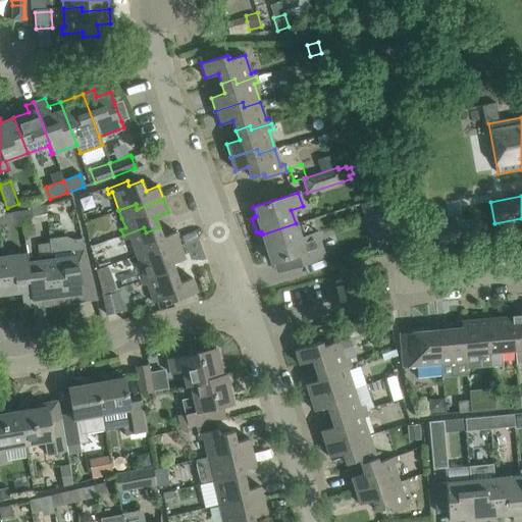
[(22,224),(21,225),(23,238),(24,238),(33,237),(31,219),(31,218),(45,214),(47,214),(45,205),(44,206),(29,209),(29,210),(20,211),(22,224)]
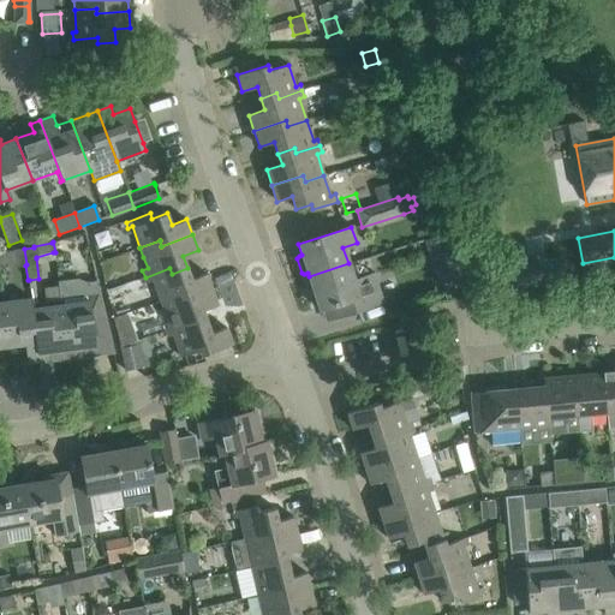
[(12,251),(0,251),(0,266),(15,263),(16,267),(25,266),(27,264),(24,249),(12,250),(12,251)]
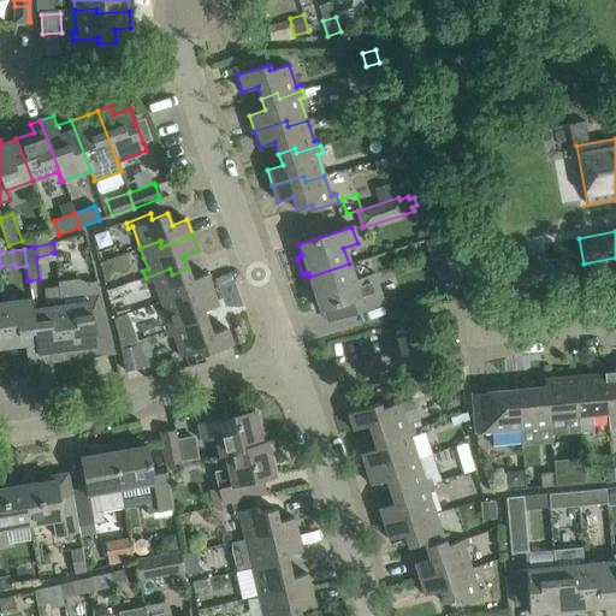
[(349,264),(309,277),(320,311),(323,309),(326,323),(353,314),(365,309),(385,303),(384,303),(375,273),(368,276),(367,271),(361,267),(355,266),(350,267),(349,264)]
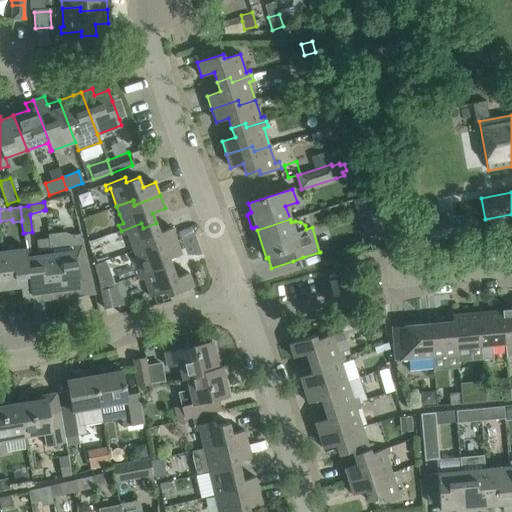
[(159,232),(156,223),(143,228),(141,223),(121,231),(122,235),(126,234),(133,251),(149,245),(151,250),(162,246),(177,240),(172,228),(159,232)]
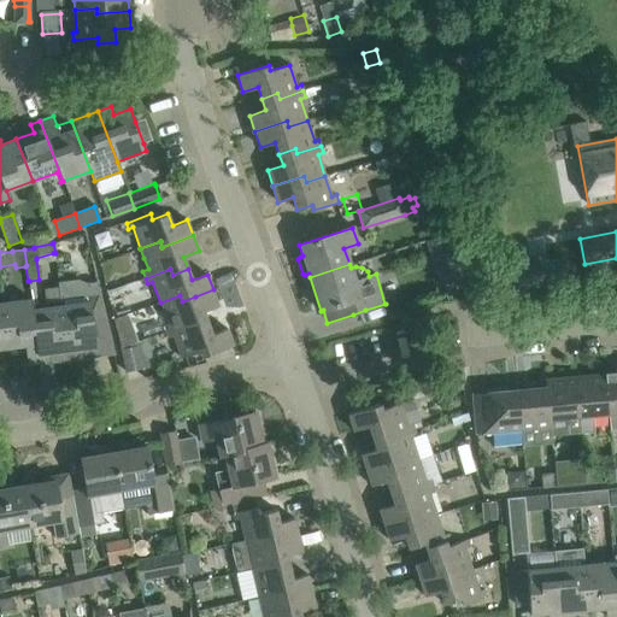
[(76,278),(57,282),(58,286),(60,306),(60,310),(68,360),(98,356),(95,341),(111,340),(97,282),(87,283),(76,278)]
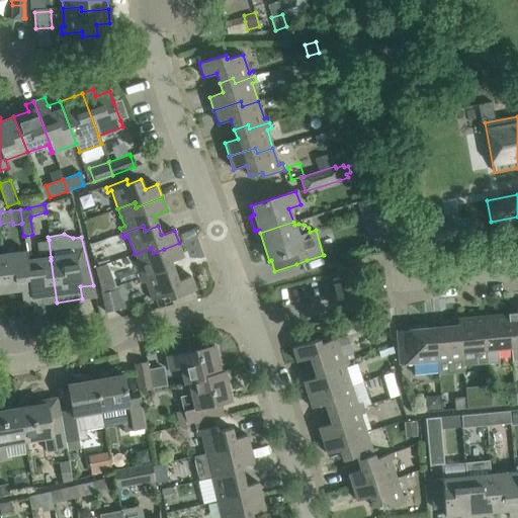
[(183,256),(179,243),(164,249),(153,253),(151,248),(135,254),(139,265),(141,271),(137,273),(140,279),(160,271),(161,276),(174,271),(171,261),(174,260),(183,256)]
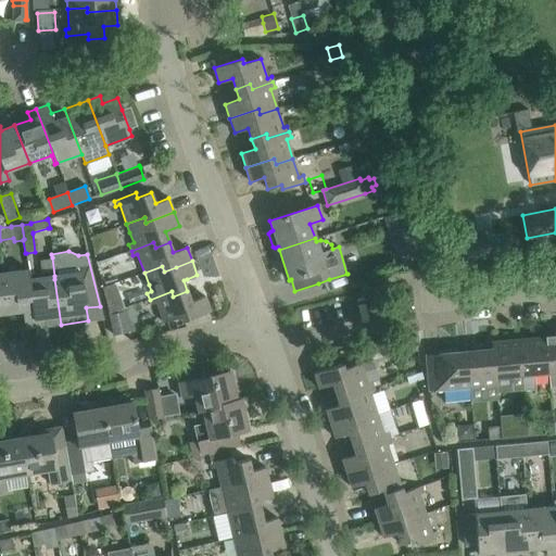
[(35,328),(28,279),(27,279),(26,270),(2,273),(7,313),(23,312),(25,329),(35,328)]
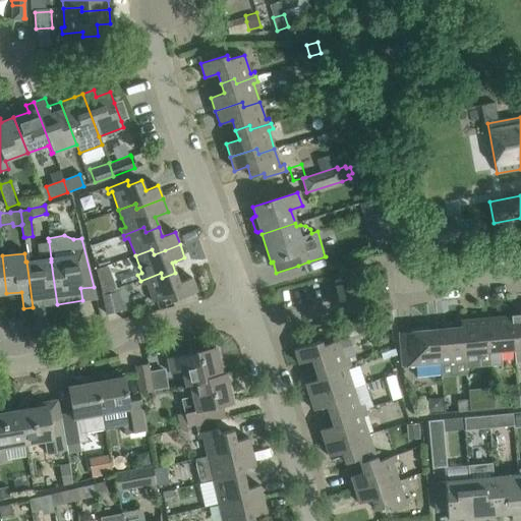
[(33,307),(56,304),(51,258),(26,262),(33,307)]
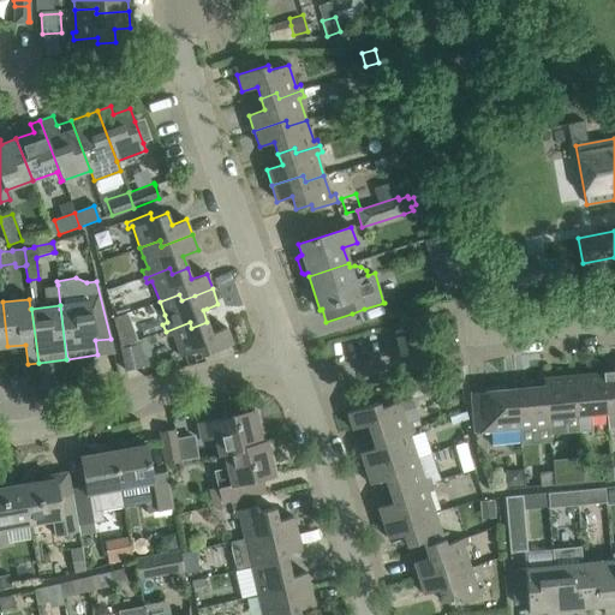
[(212,333),(207,322),(191,328),(190,322),(166,332),(167,335),(167,336),(173,335),(177,346),(180,357),(199,350),(201,356),(232,344),(226,328),(212,333)]
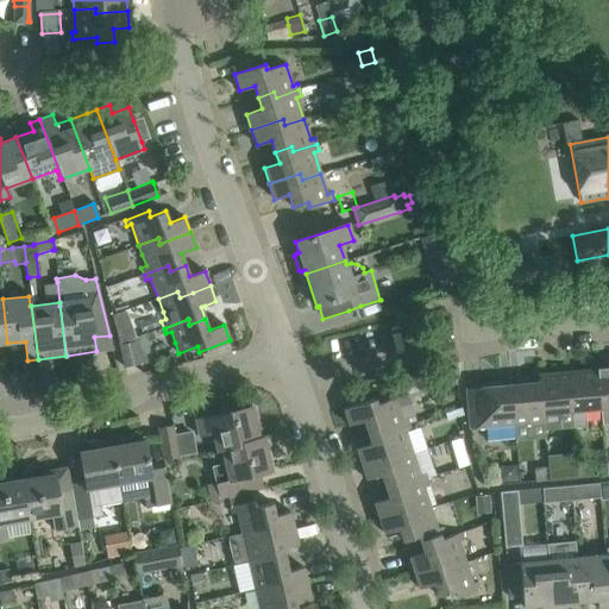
[(119,346),(124,366),(140,363),(136,341),(119,346)]
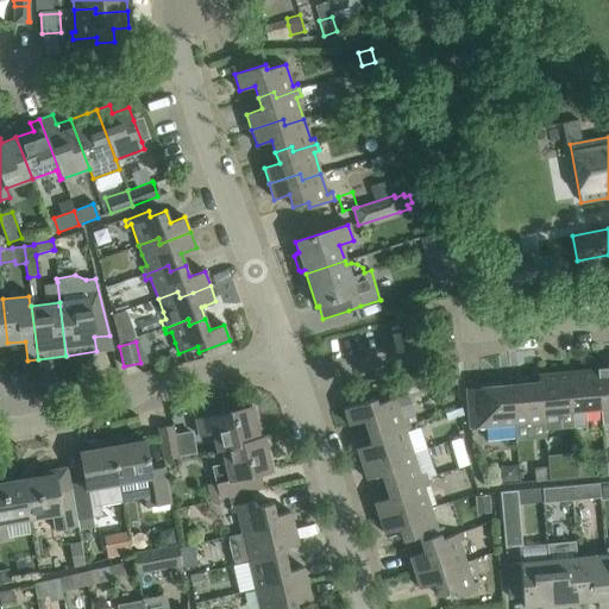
[(608,363),(607,364),(608,369),(596,370),(600,408),(601,426),(608,425),(608,363)]
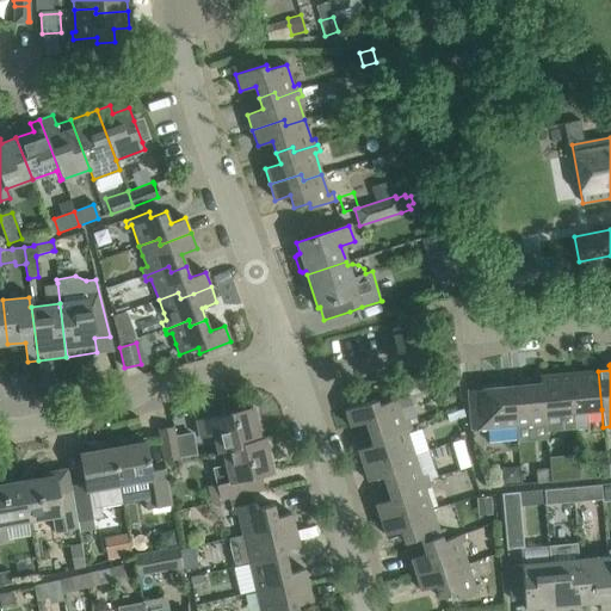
[(586,411),(602,409),(598,371),(568,374),(572,413),(573,430),(588,429),(586,411)]
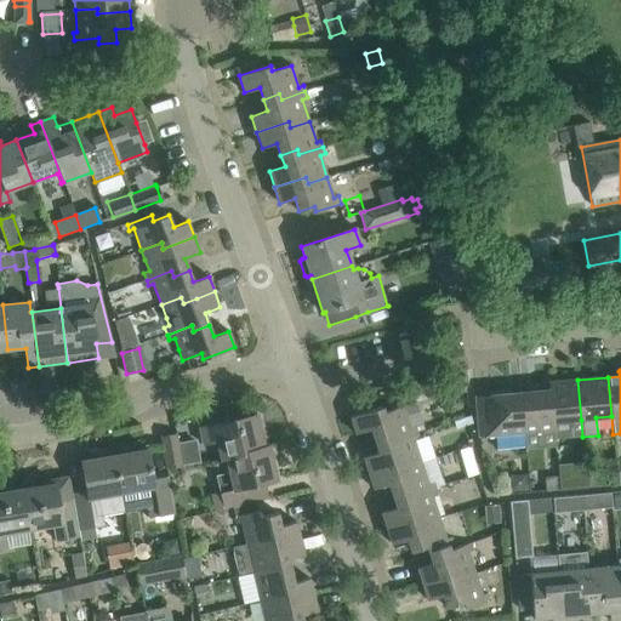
[(577,380),(548,382),(550,389),(552,422),(553,422),(556,439),(571,438),(582,437),(581,420),(577,380)]
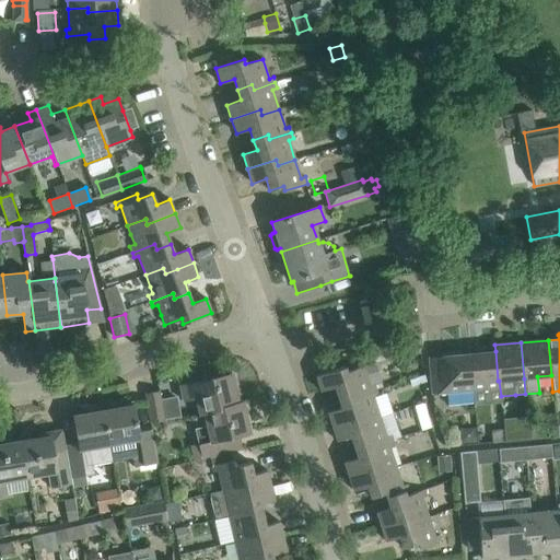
[(411,343),(396,348),(400,360),(416,354),(411,343)]
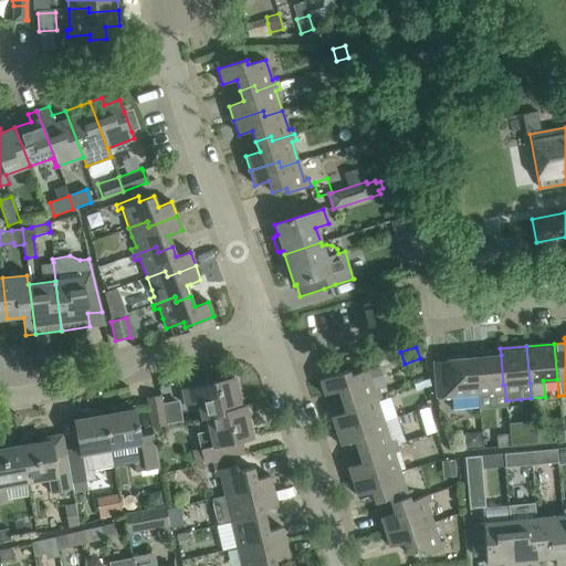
[(502,385),(503,385),(501,355),(474,358),(478,394),(502,391),(502,385)]
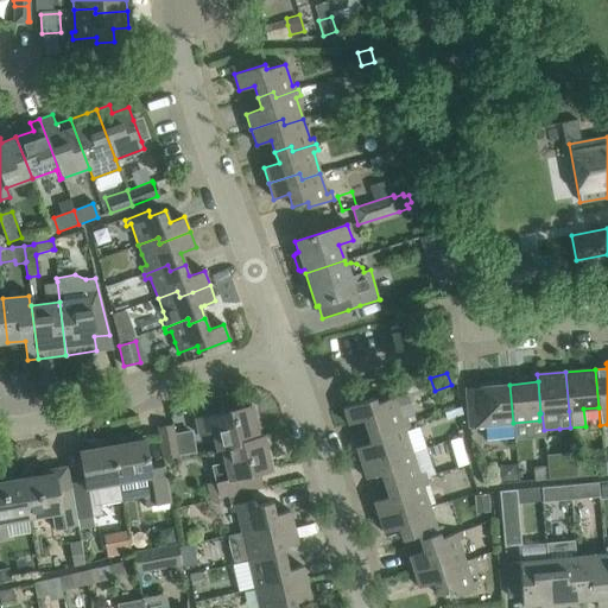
[(513,423),(510,385),(466,388),(469,428),(485,426),(486,441),(514,438),(513,423)]
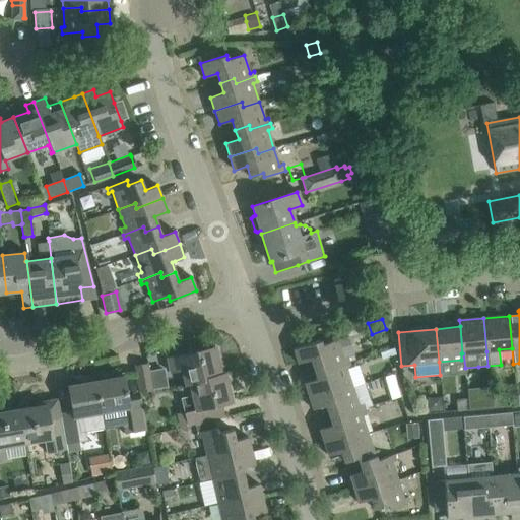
[(343,358),(338,340),(337,339),(322,344),(320,340),(294,348),(296,355),(298,363),(311,359),(314,369),(327,364),(329,369),(347,362),(346,358),(343,359),(343,358)]
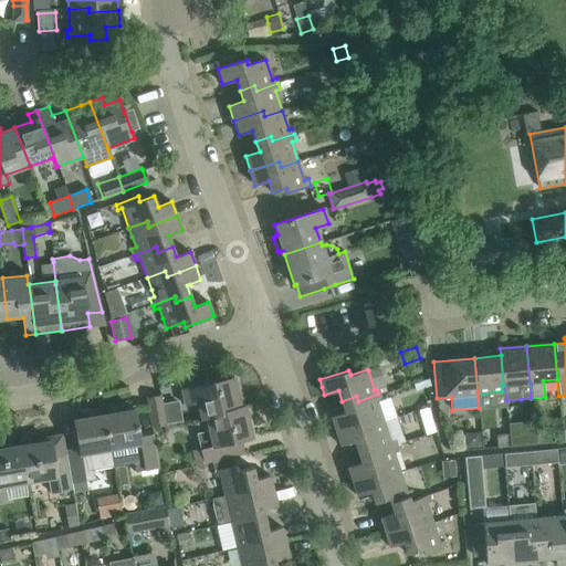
[(206,417),(240,407),(233,378),(182,389),(186,405),(198,402),(201,418),(206,417)]
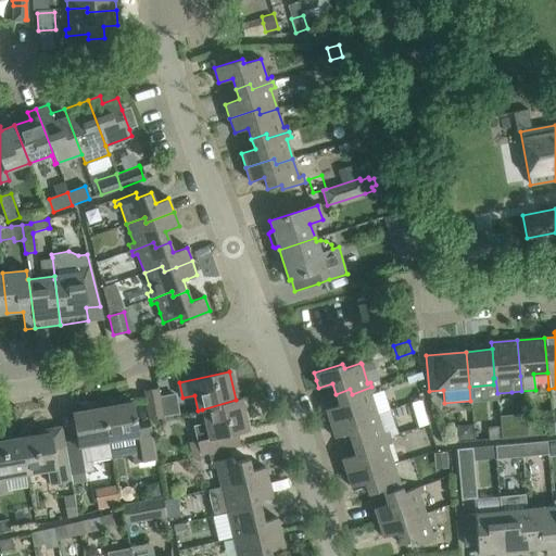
[(369,394),(374,393),(371,387),(352,394),(350,389),(336,394),(339,405),(325,409),(330,424),(358,414),(359,419),(376,414),(374,409),(369,394)]
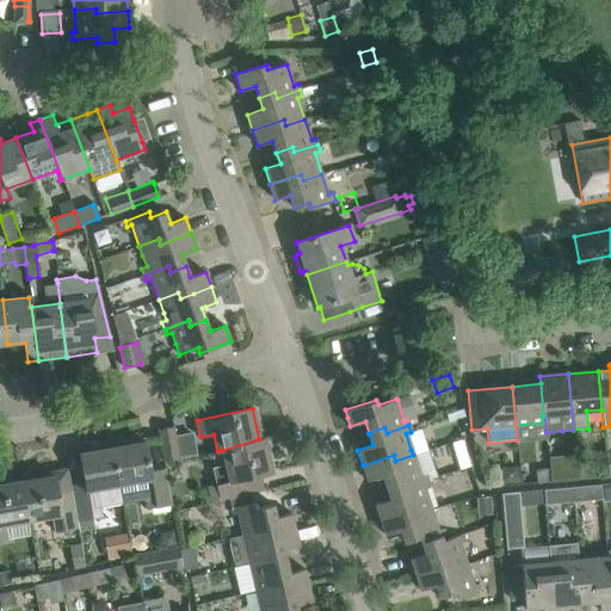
[(174,426),(158,430),(164,462),(180,458),(180,457),(196,454),(192,433),(176,436),(174,426)]
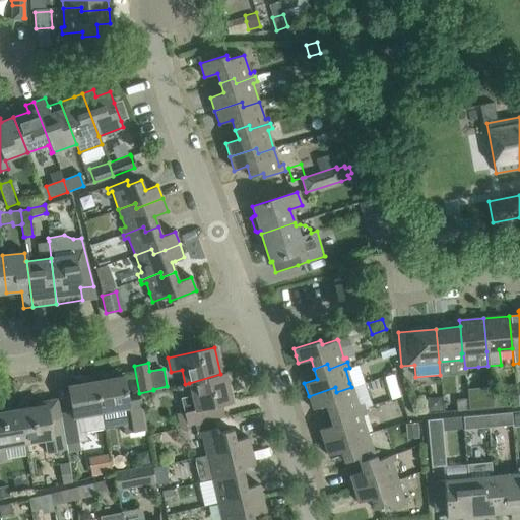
[(214,419),(211,406),(232,401),(224,373),(220,374),(189,383),(192,396),(180,398),(183,412),(176,413),(179,428),(195,425),(213,420),(224,417),(224,416),(214,419)]
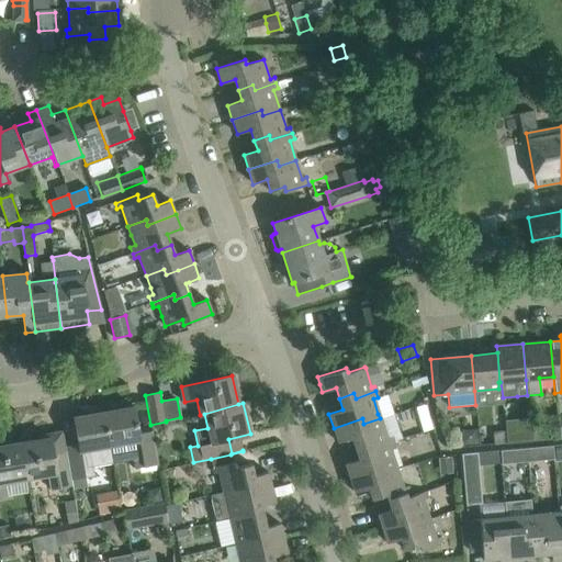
[(132,459),(133,468),(157,464),(152,431),(138,434),(134,406),(121,408),(117,404),(105,406),(104,412),(103,412),(110,446),(124,444),(125,450),(131,454),(132,459)]
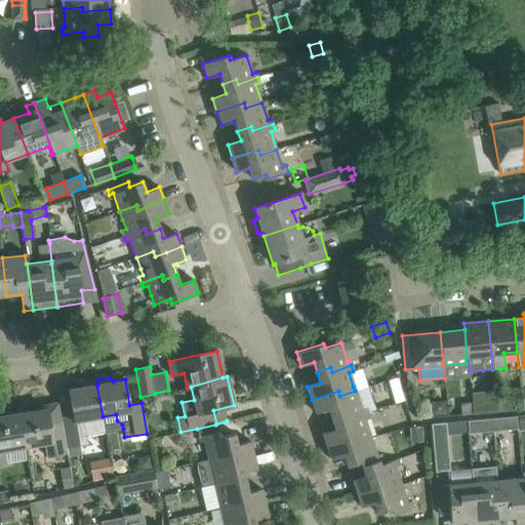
[(398,377),(389,380),(395,403),(404,401),(398,377)]
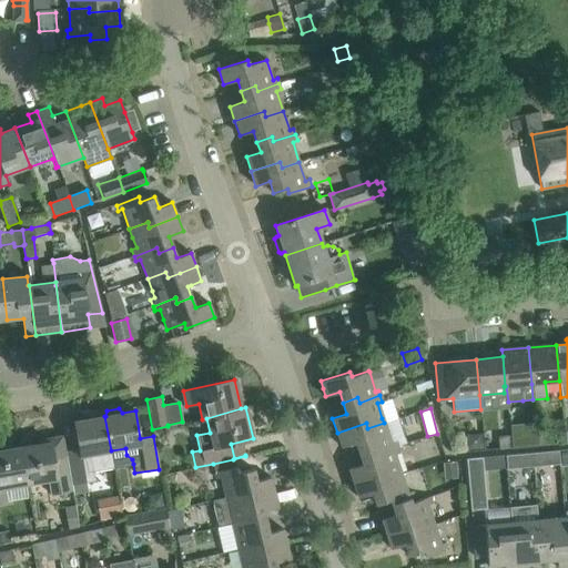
[(113,468),(111,450),(104,416),(74,422),(79,449),(67,452),(67,457),(72,485),(95,480),(94,472),(113,468)]
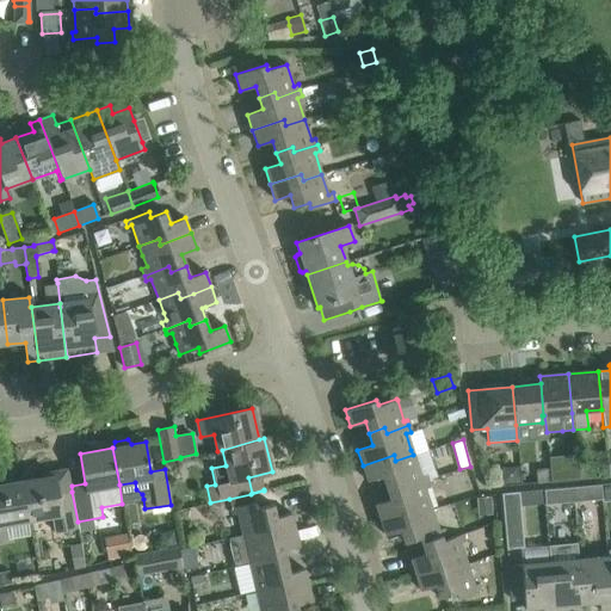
[(394,455),(363,466),(368,481),(383,476),(387,488),(402,482),(405,487),(426,480),(425,475),(420,476),(413,456),(413,455),(395,461),(394,455)]
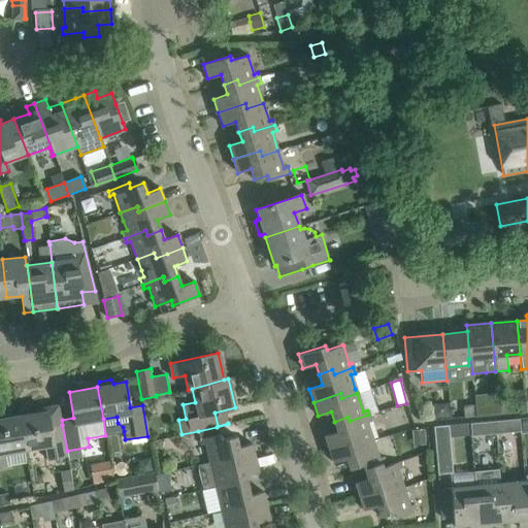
[(524,400),(512,402),(513,414),(525,411),(524,400)]
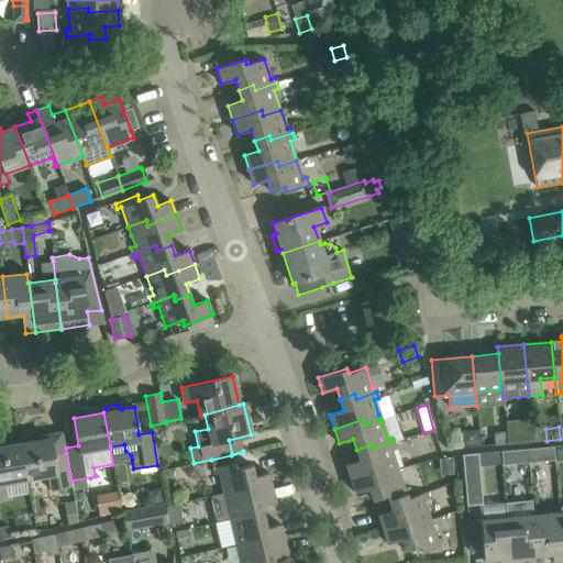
[(462,431),(462,446),(478,445),(477,430),(462,431)]
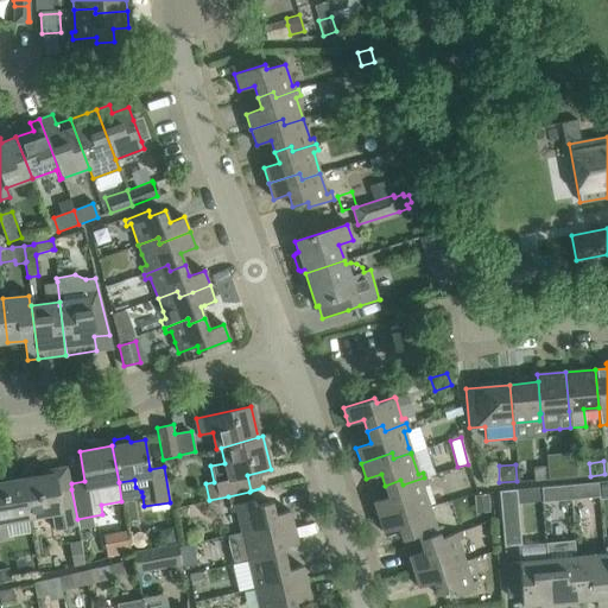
[(546,481),(562,479),(559,466),(545,467),(546,481)]
